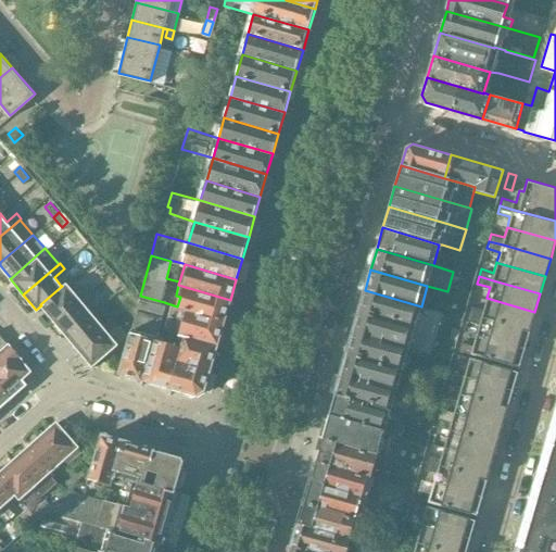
[(40,304),(41,305),(53,320),(89,289),(85,284),(75,292),(65,283),(61,286),(62,286),(40,304)]
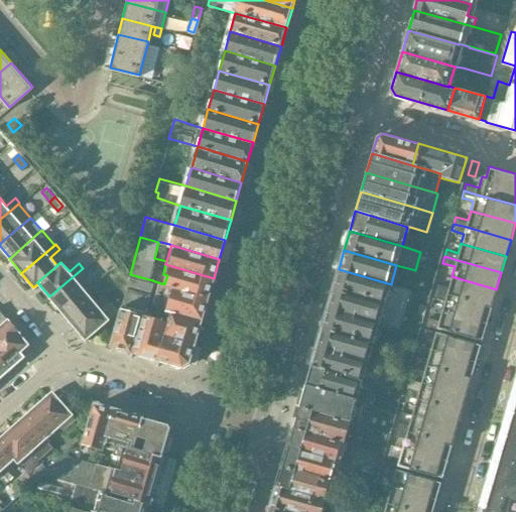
[(214,278),(165,264),(163,274),(167,275),(164,284),(172,286),(208,297),(214,278)]
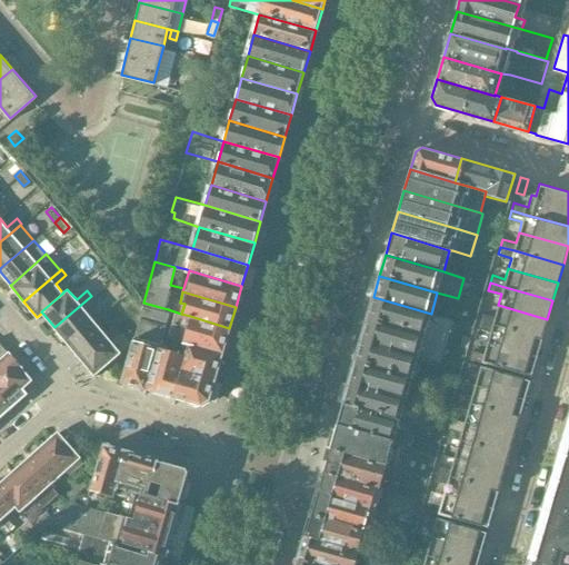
[(91,296),(55,327),(68,343),(93,320),(86,310),(97,303),(91,296)]
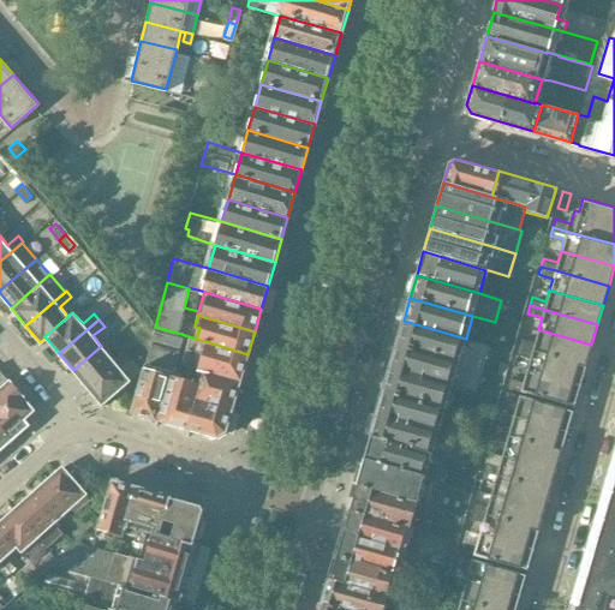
[(488,345),(466,339),(404,321),(396,344),(459,362),(482,368),(488,345)]
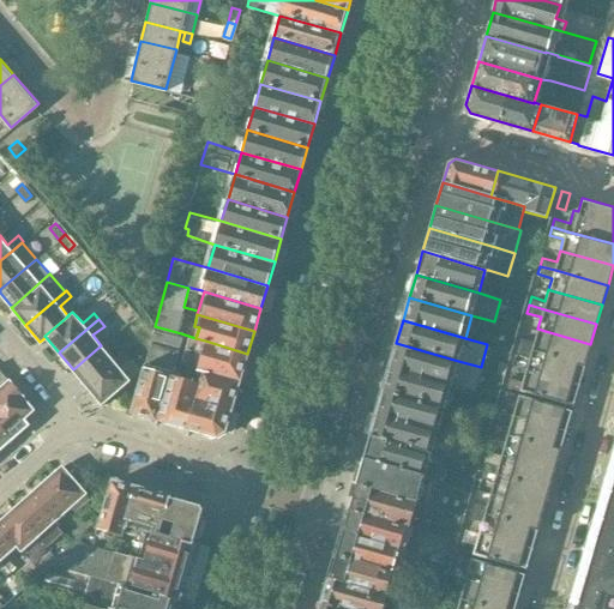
[(158,418),(170,372),(175,357),(181,333),(155,326),(154,331),(131,410),(158,418)]
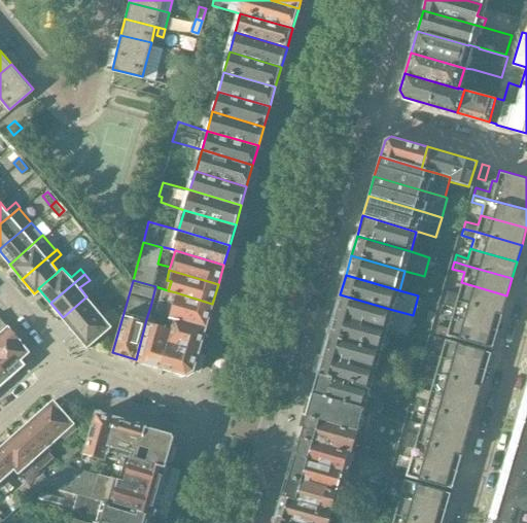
[(506,295),(461,282),(458,291),(446,288),(444,295),(458,300),(502,312),(506,295)]
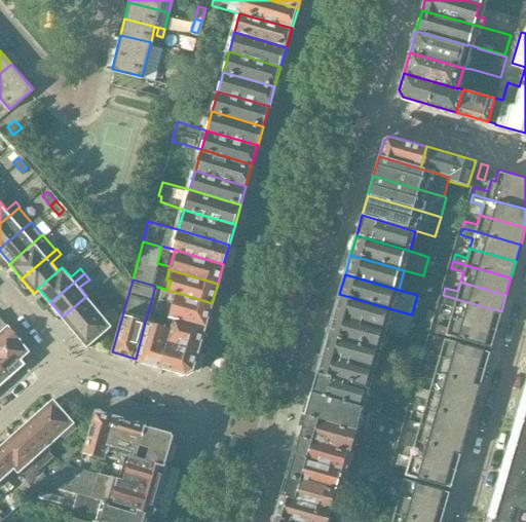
[(212,303),(176,292),(155,286),(150,306),(170,312),(170,314),(175,315),(207,324),(212,303)]
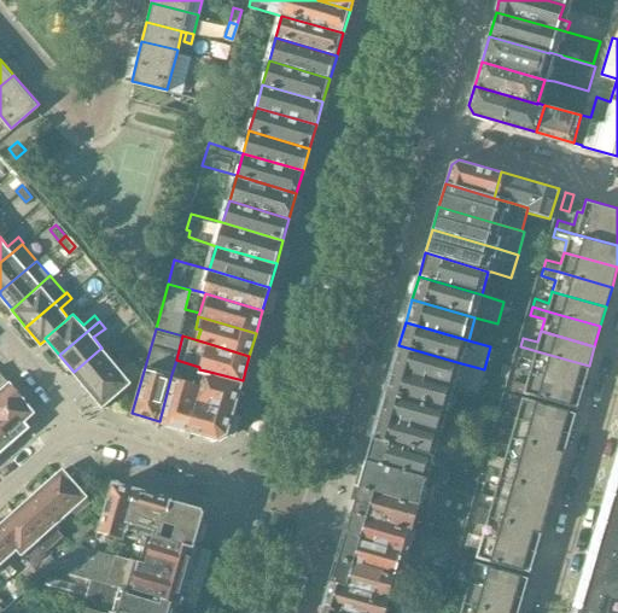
[(484,369),(461,363),(398,345),(392,368),(455,386),(477,392),(484,369)]
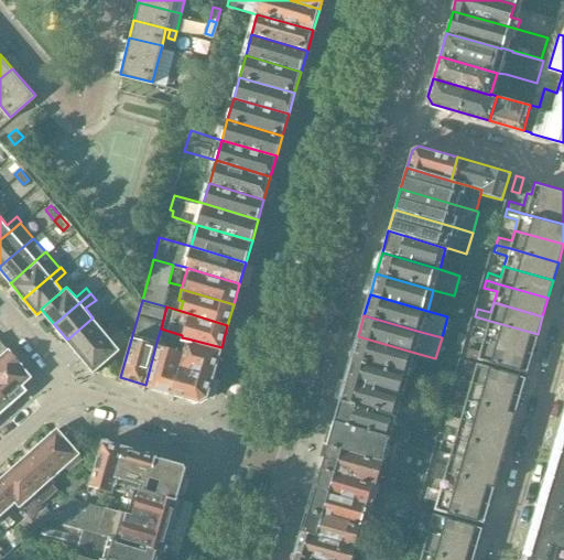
[(538,334),(490,321),(475,316),(474,324),(486,327),(483,338),(532,352),(538,334)]
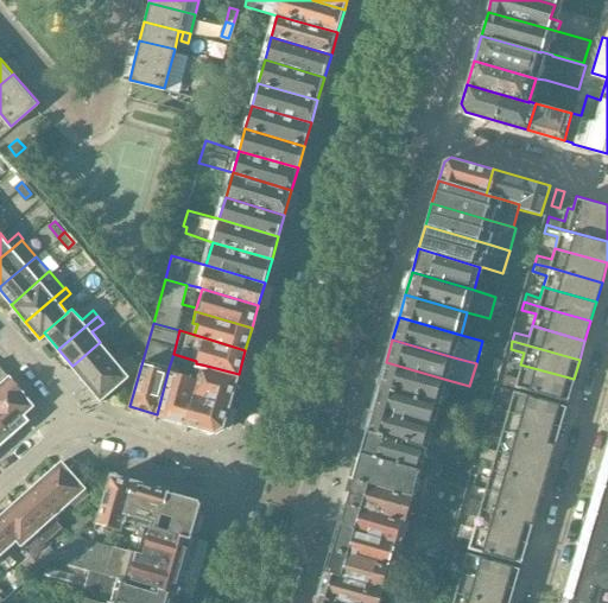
[(100,342),(73,366),(86,382),(125,348),(120,343),(109,351),(100,342)]
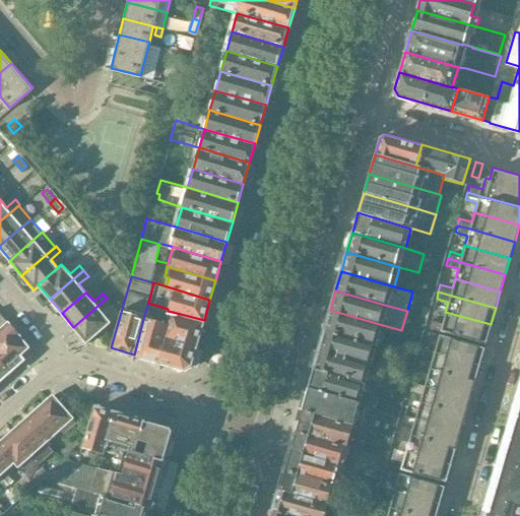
[(112,304),(107,298),(73,327),(85,341),(110,321),(103,312),(112,304)]
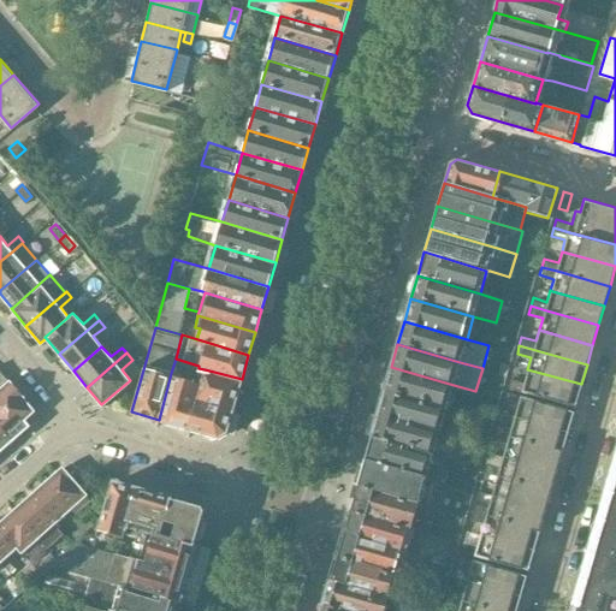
[(199,366),(176,359),(171,373),(159,420),(187,427),(205,369),(199,368),(199,366)]
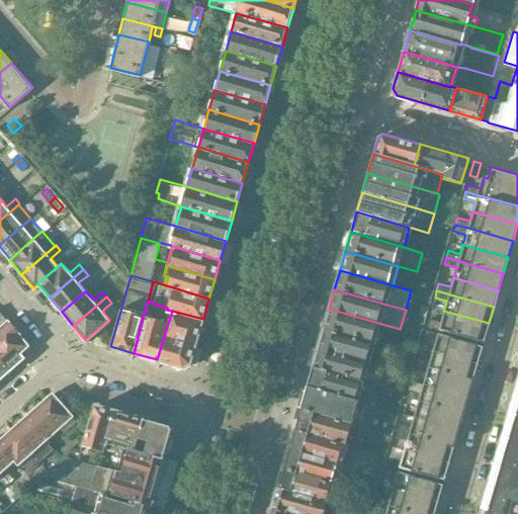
[(381,324),(329,309),(323,329),(375,344),(381,324)]
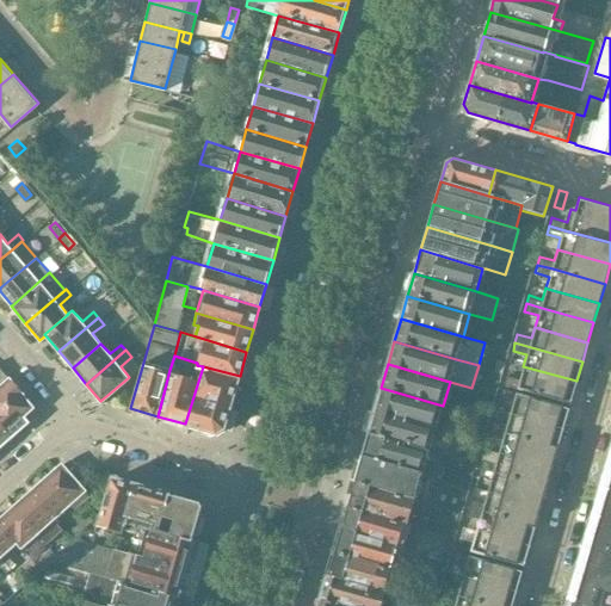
[(0,421),(12,436),(29,420),(24,415),(34,406),(23,394),(24,393),(10,376),(8,376),(0,366),(0,421)]
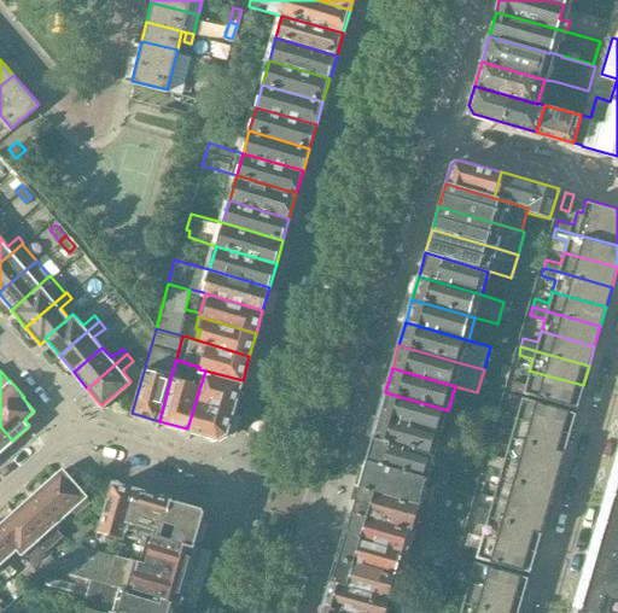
[(243,380),(205,371),(187,428),(219,438),(227,433),(243,380)]
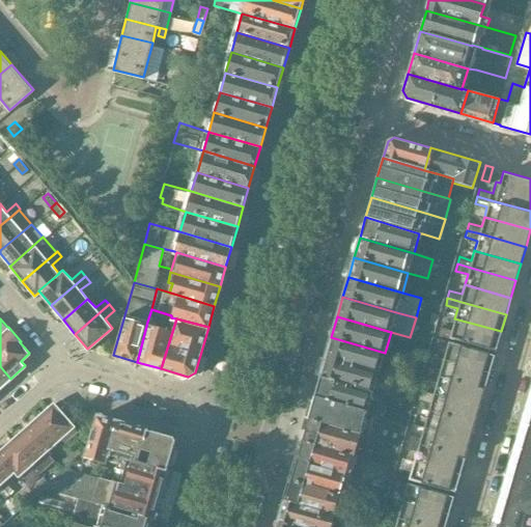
[(501,331),(454,319),(452,328),(440,325),(438,333),(496,350),(501,331)]
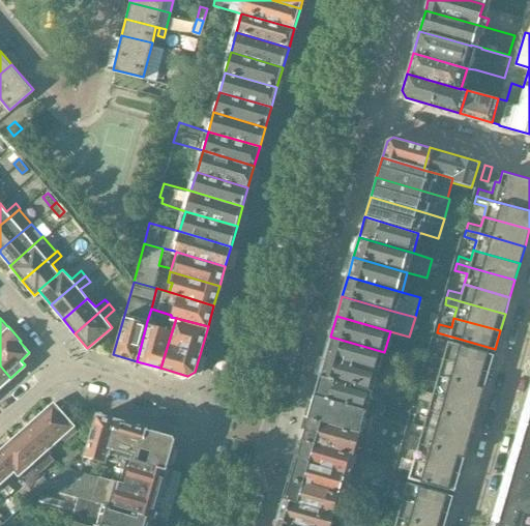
[(494,352),(449,340),(436,335),(434,344),(445,347),(442,357),(489,371),(494,352)]
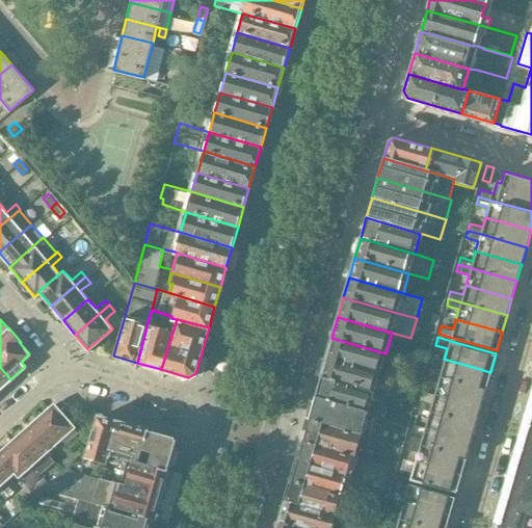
[(386,353),(331,338),(325,359),(379,374),(386,353)]
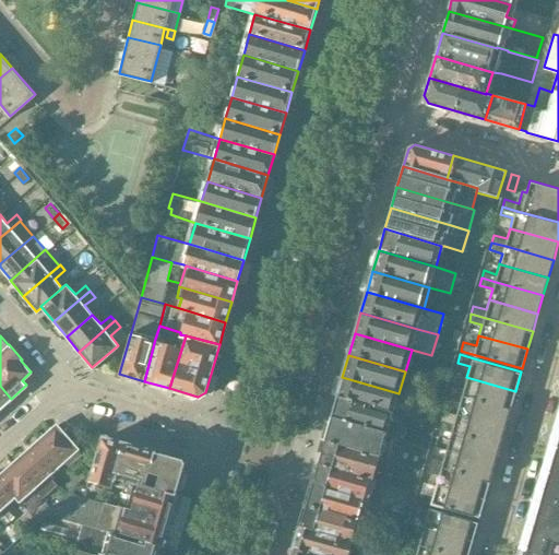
[(399,393),(342,377),(336,398),(393,414),(399,393)]
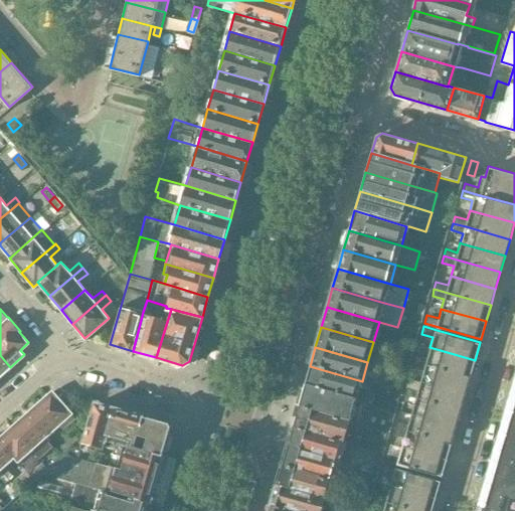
[(475,360),(430,347),(426,357),(415,353),(413,360),(426,364),(470,376),(475,360)]
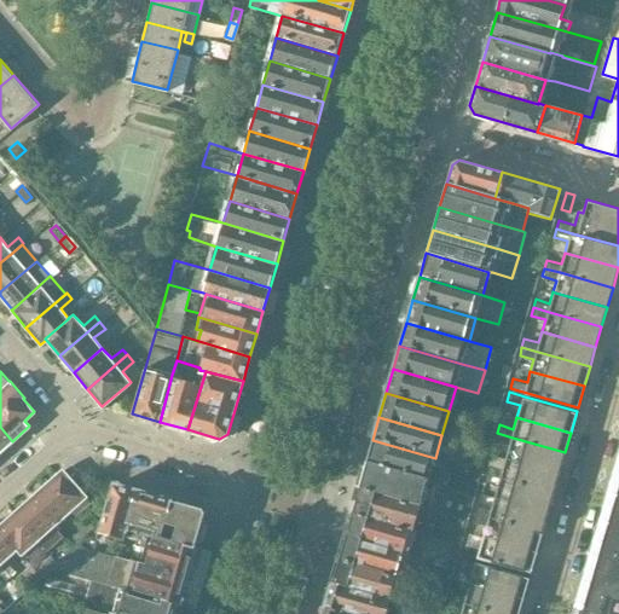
[(0,450),(12,441),(0,427),(0,450)]
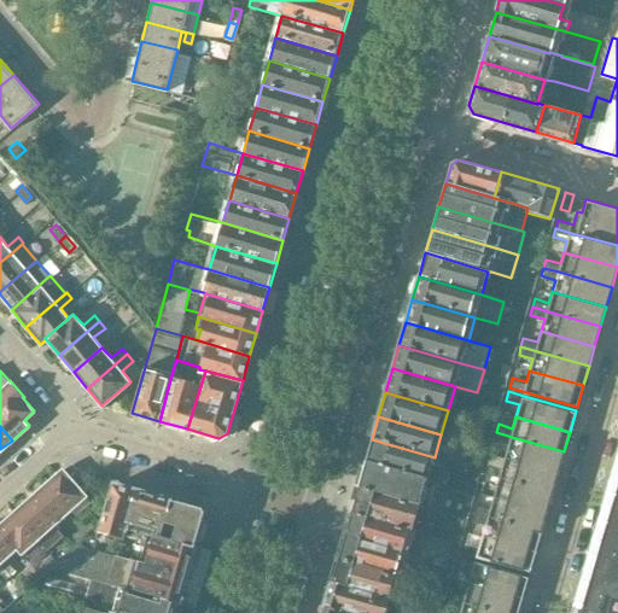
[(564,451),(512,437),(496,432),(494,441),(508,444),(505,456),(559,471),(564,451)]
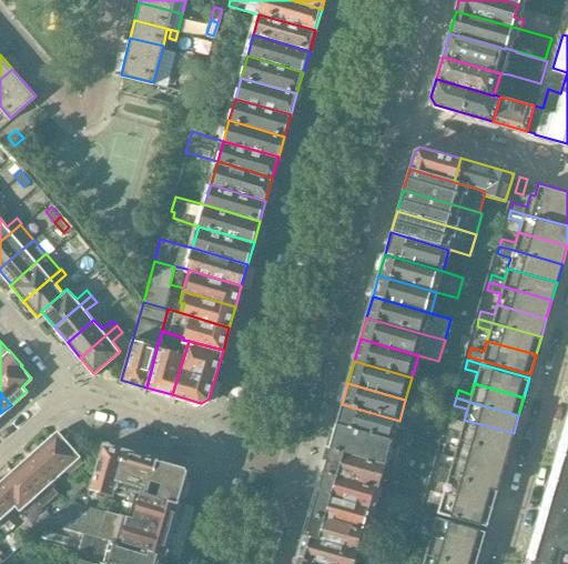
[(440,433),(399,421),(342,404),(336,423),(392,440),(435,453),(440,433)]
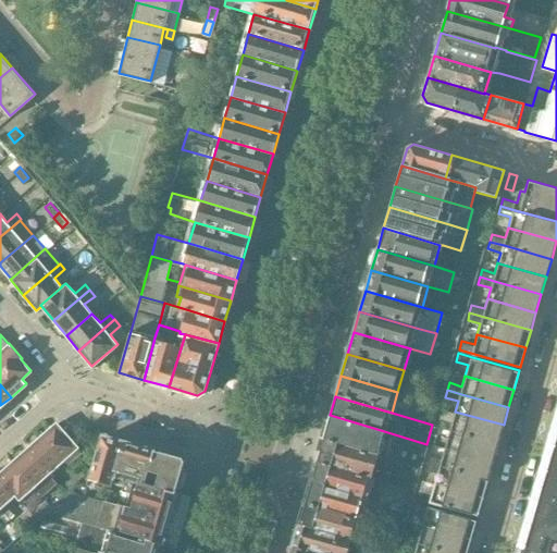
[(504,425),(455,412),(452,421),(440,418),(437,426),(452,429),(498,443),(504,425)]
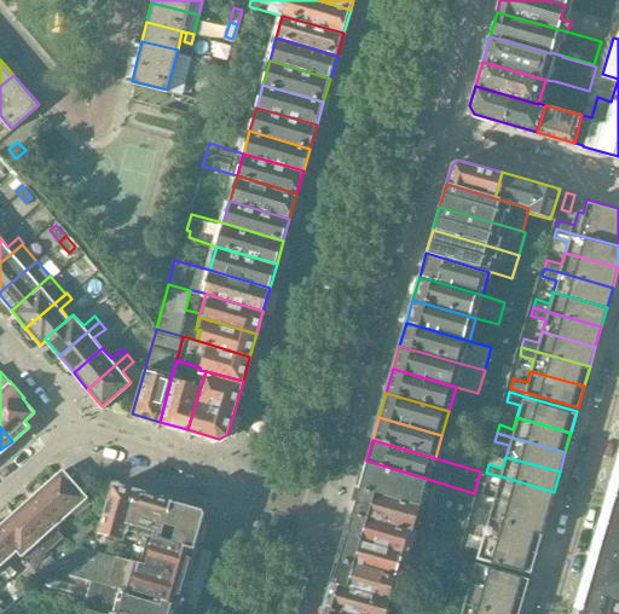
[(474,493),(427,479),(366,461),(359,486),(420,504),(467,517),(474,493)]
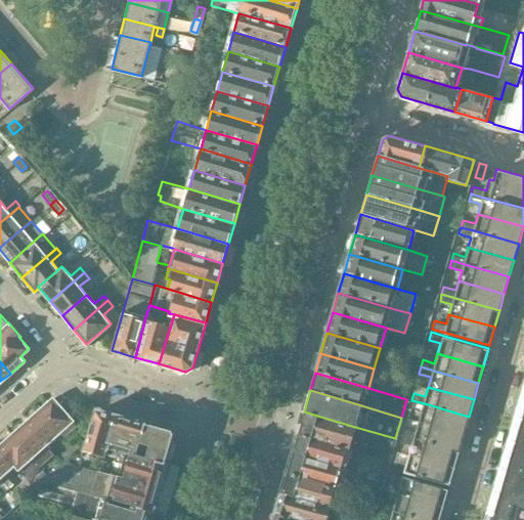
[(52,396),(39,408),(59,432),(74,420),(52,396)]
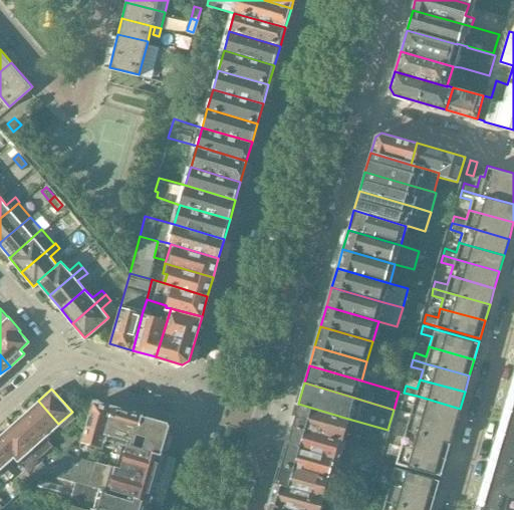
[(460,409),(417,396),(404,393),(402,399),(413,402),(410,412),(412,413),(455,425),(460,409)]
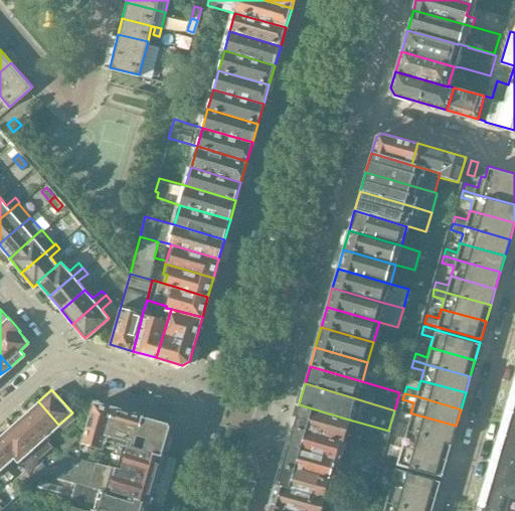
[(507,420),(503,436),(514,439),(514,395),(510,410),(507,409),(504,419),(507,420)]
